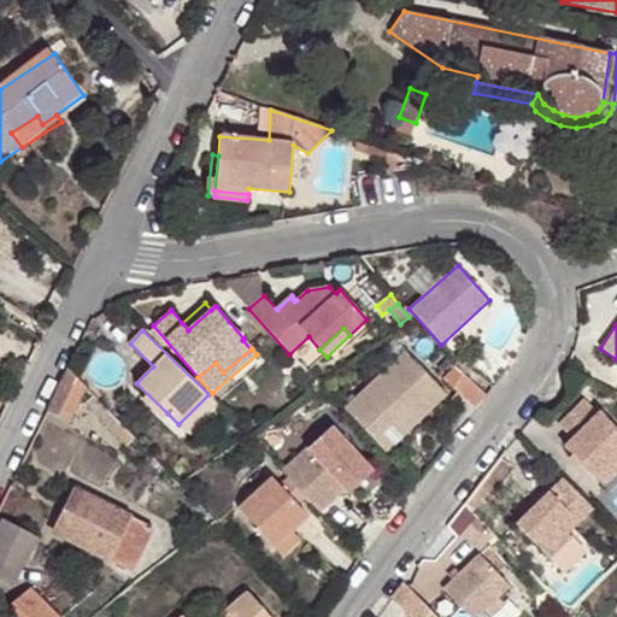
[(346,409),(375,441),(406,412),(417,424),(447,397),(406,352),(346,409)]
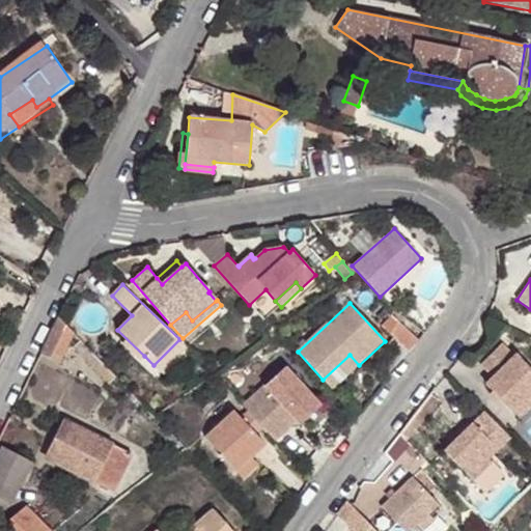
[(418,340),(393,312),(383,324),(407,351),(418,340)]
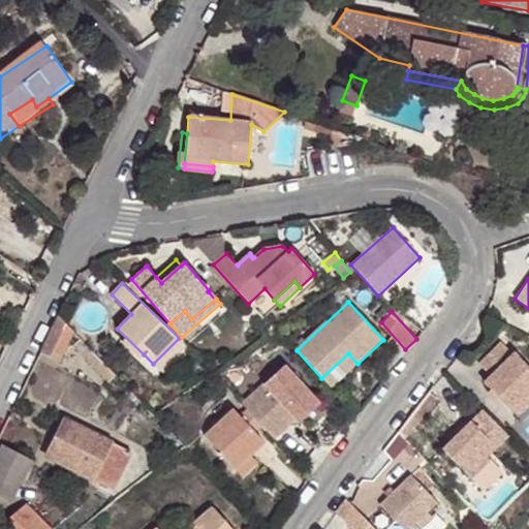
[(58,316),(40,351),(58,362),(73,332),(58,316)]
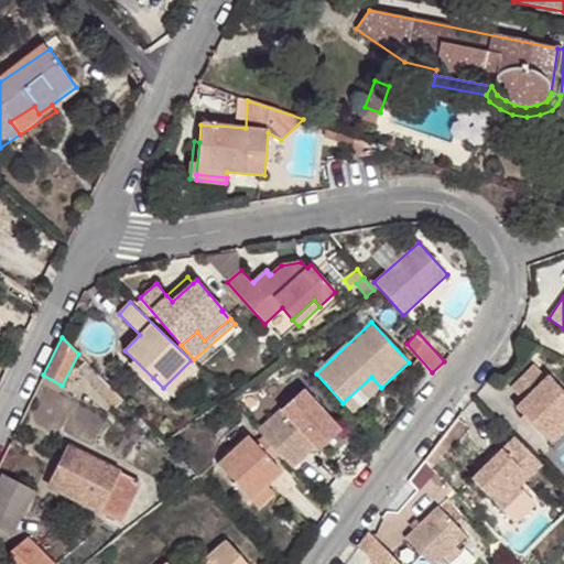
[(116,408),(123,400),(85,360),(77,368),(116,408)]
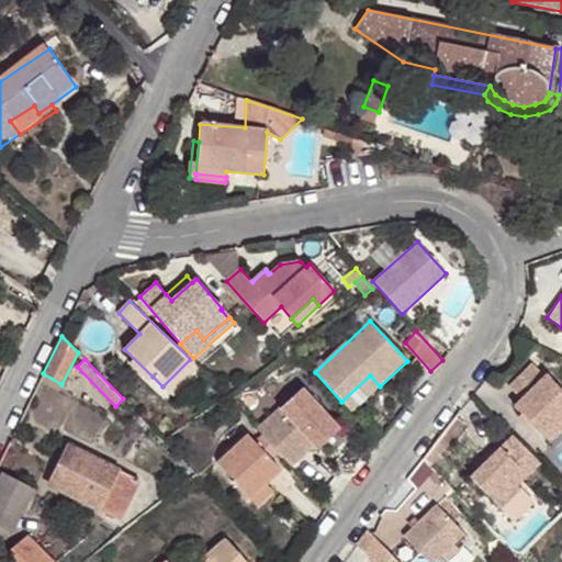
[(134,359),(128,364),(147,382),(153,377),(134,359)]
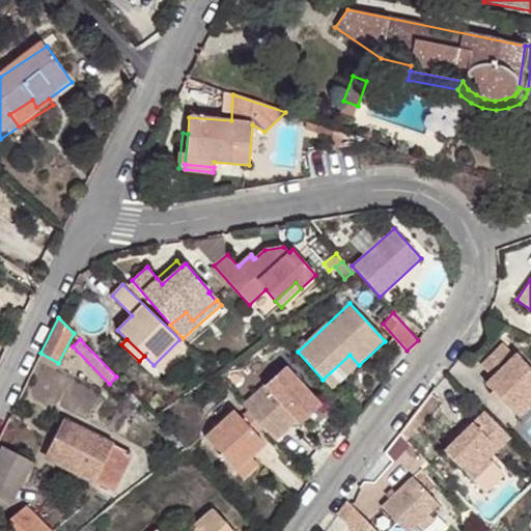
[(154,365),(164,374),(189,348),(179,339),(154,365)]
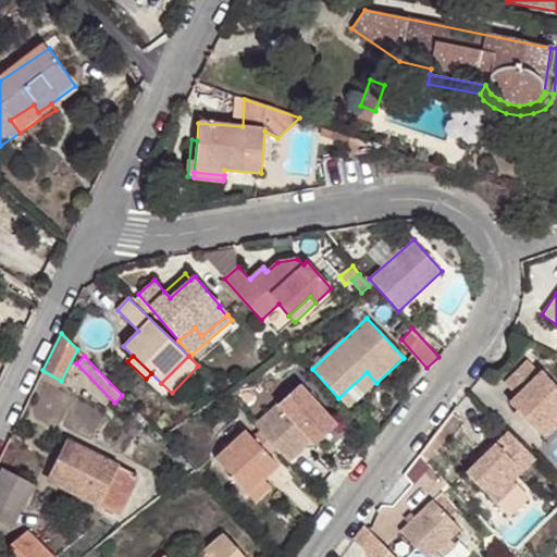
[(534,368),(512,388),(525,403),(517,410),(545,440),(556,426),(556,387),(548,380),(547,381),(534,368)]
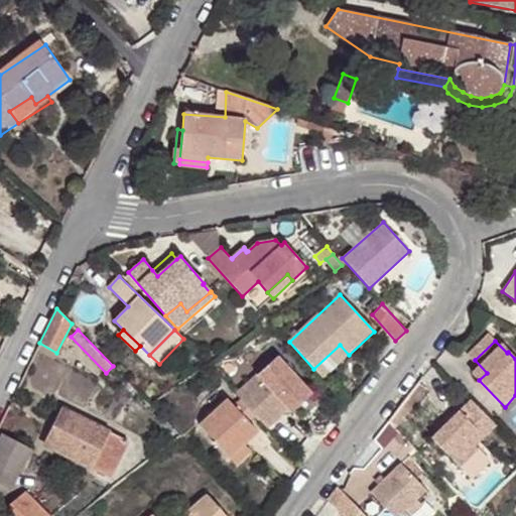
[(313,369),(323,378),(349,355),(340,345),(313,369)]
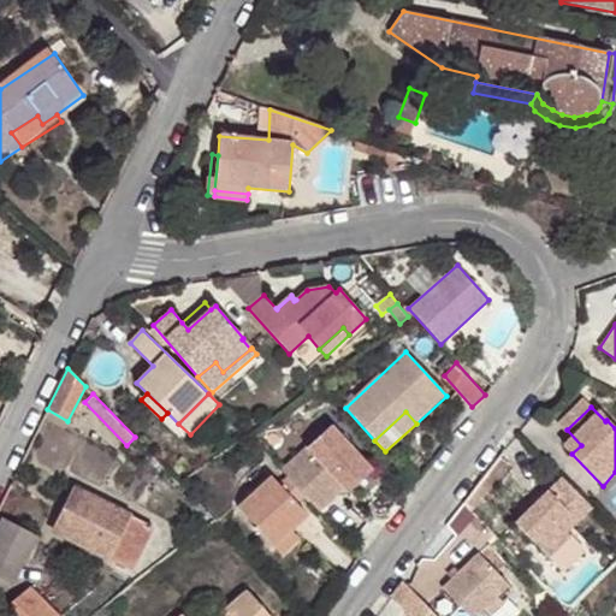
[(304,496),(318,510),(367,466),(331,426),(282,471),(288,477),(304,496)]
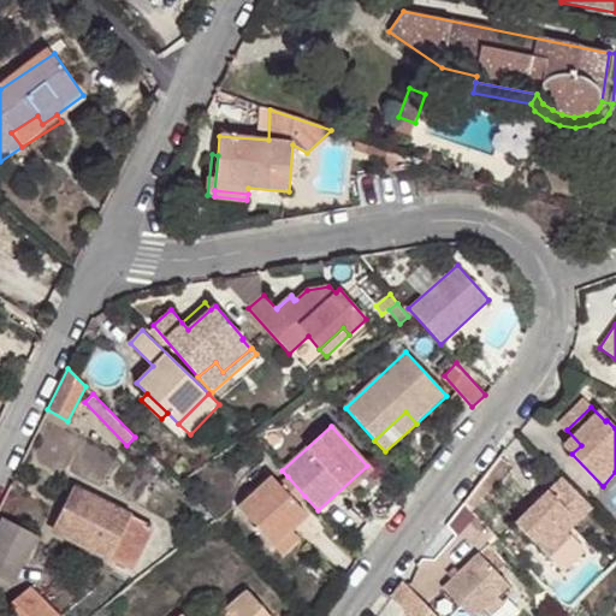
[(615,472),(603,486),(610,492),(615,486),(615,472)]
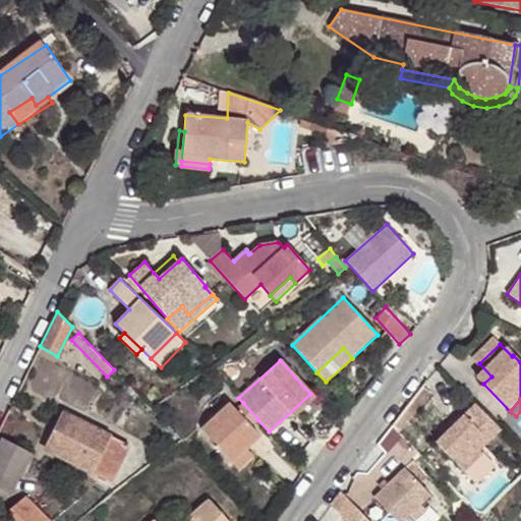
[(200,429),(231,462),(246,449),(259,436),(250,426),(236,410),(230,403),(200,429)]
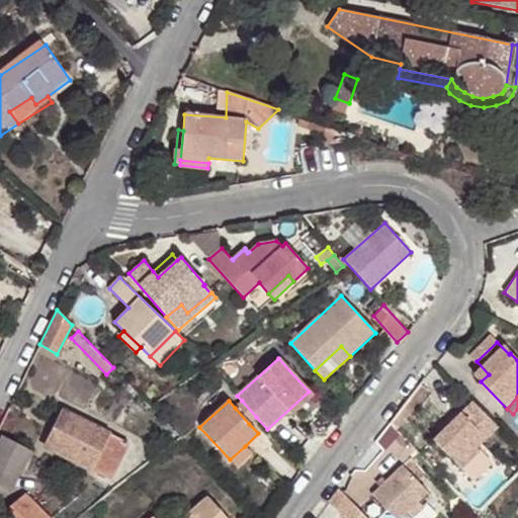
[(242,401),(235,408),(249,424),(256,417),(242,401)]
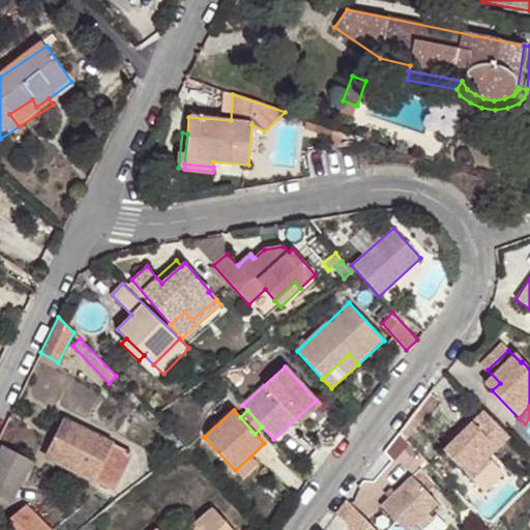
[(507,436),(482,411),(442,450),(470,478),(489,460),(486,457),(491,452),(507,436)]
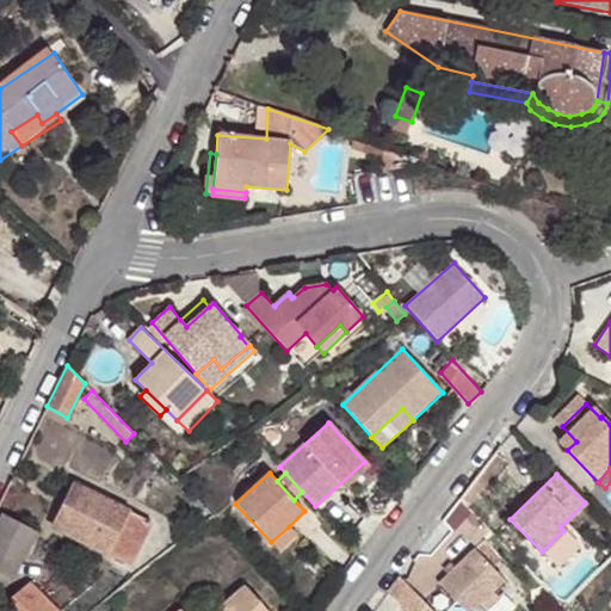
[(75,483),(54,526),(130,566),(150,522),(75,483)]
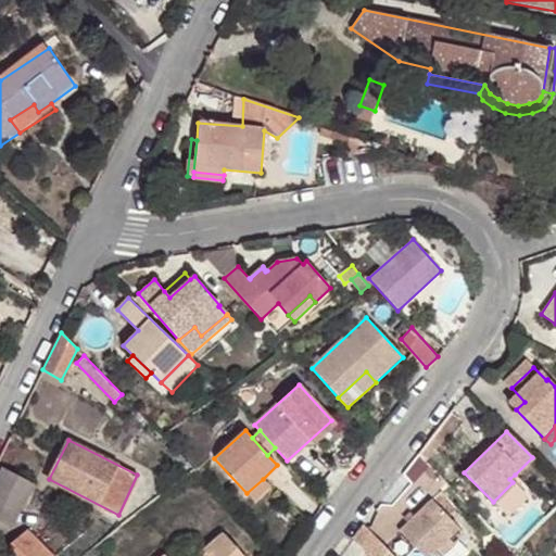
[(1,467),(0,469),(0,522),(12,529),(34,484),(1,467)]
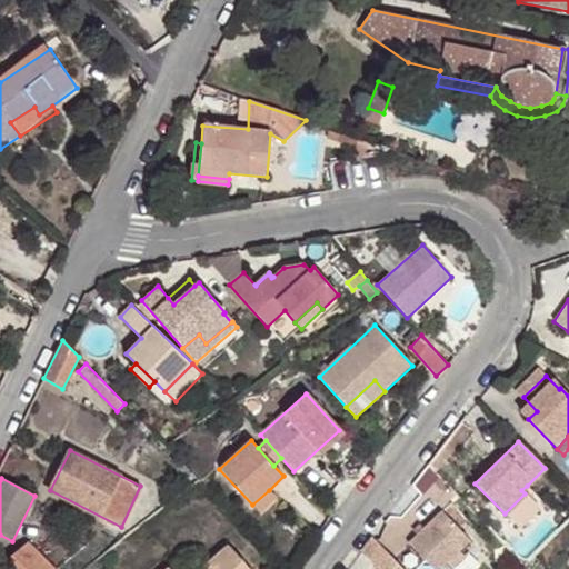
[(252,505),(260,513),(277,499),(269,490),(252,505)]
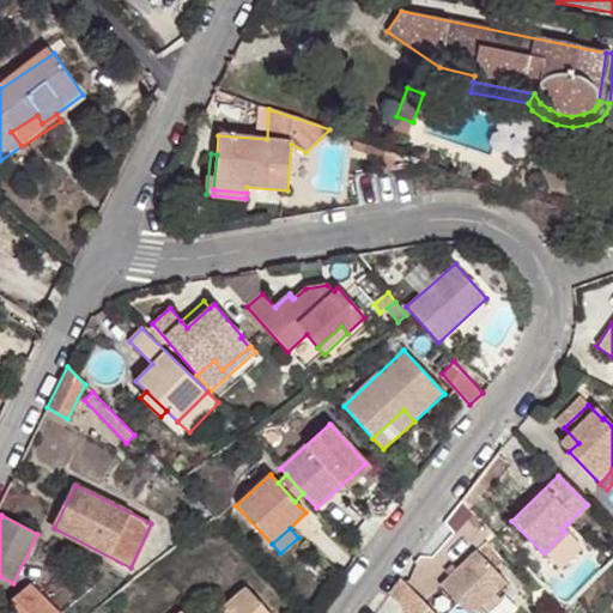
[(565,532),(544,553),(558,569),(580,547),(565,532)]
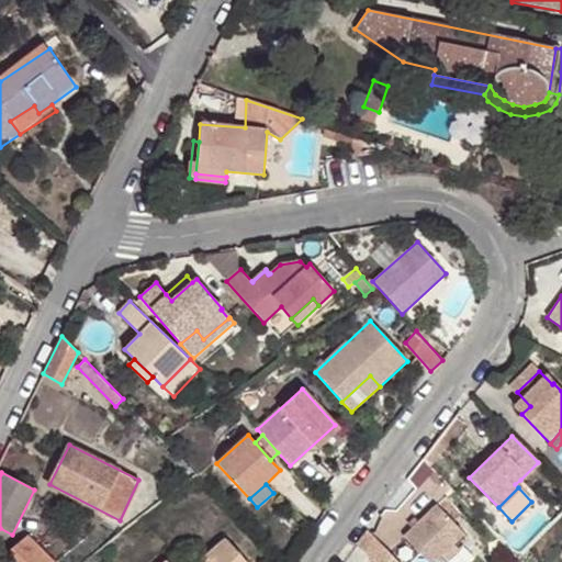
[(390,552),(397,561),(415,561),(422,557),(426,561),(436,561),(441,557),(463,535),(436,506),(390,552)]
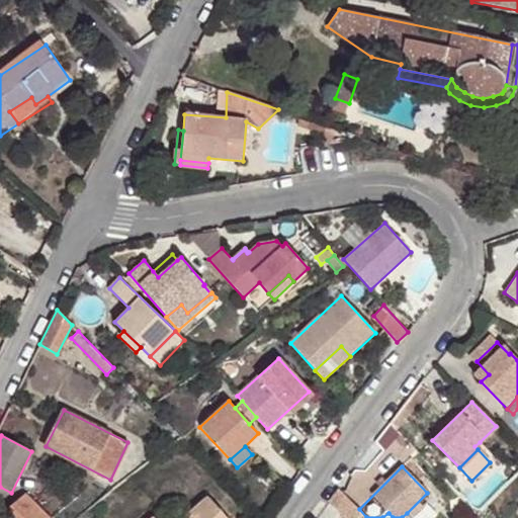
[(341,515),(338,517),(365,517),(338,489),(329,502),(341,515)]
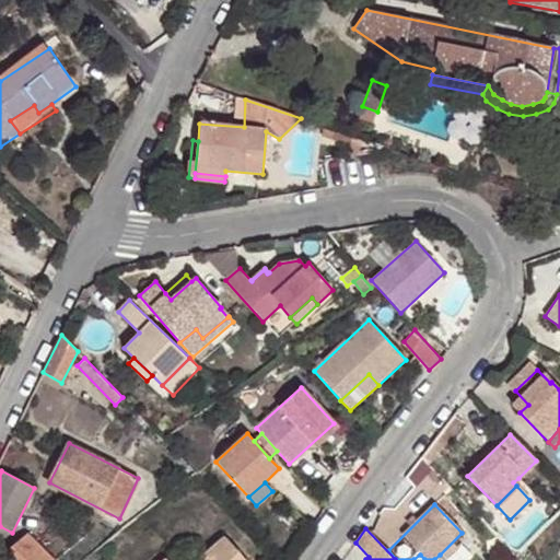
[(462,533),(440,555),(445,559),(467,538),(462,533)]
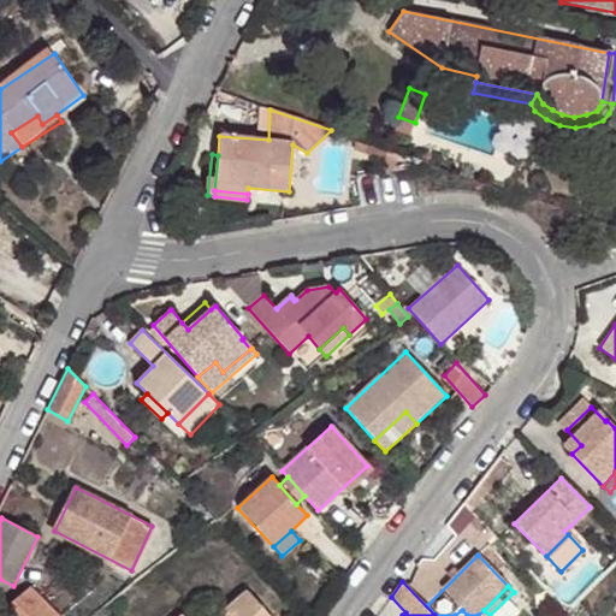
[(0,611),(0,612),(3,615),(57,615),(29,587),(0,611)]
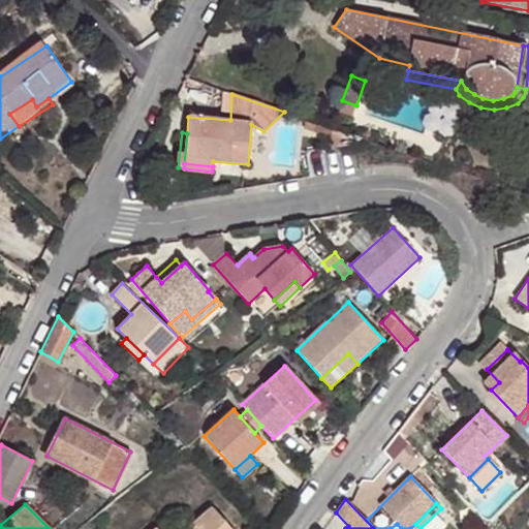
[(187,528),(231,528),(212,507),(187,528)]
